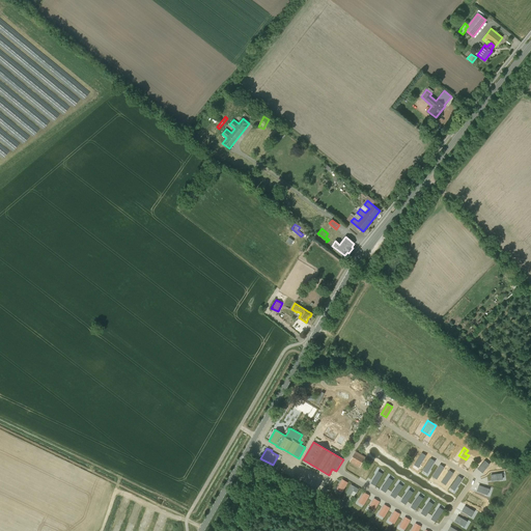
[(356,451),(350,462),(359,468),(365,456),(356,451)]
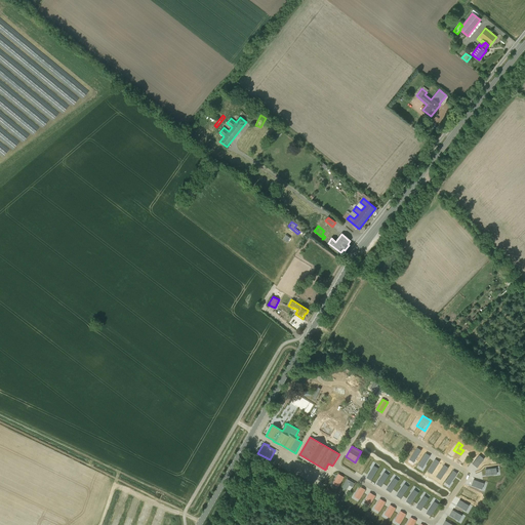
[(422,468),(430,455),(426,453),(417,466),(422,468)]
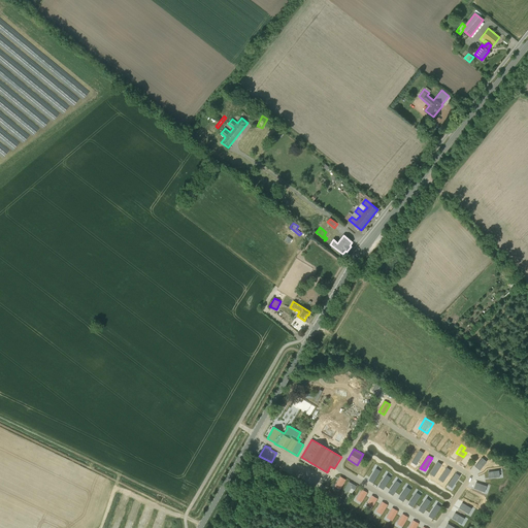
[(475,466),(480,470),(487,462),(482,458),(475,466)]
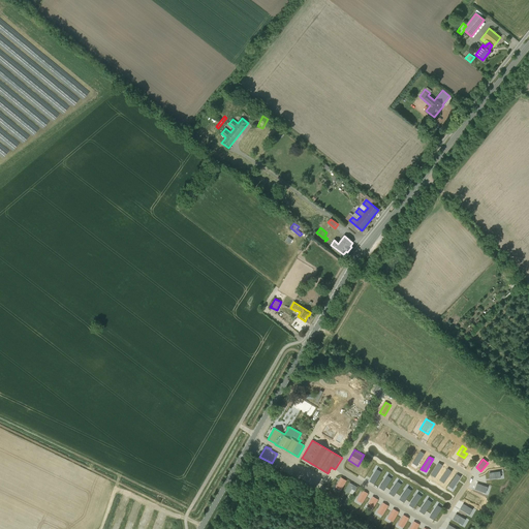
[(435,477),(442,465),(438,463),(431,474),(435,477)]
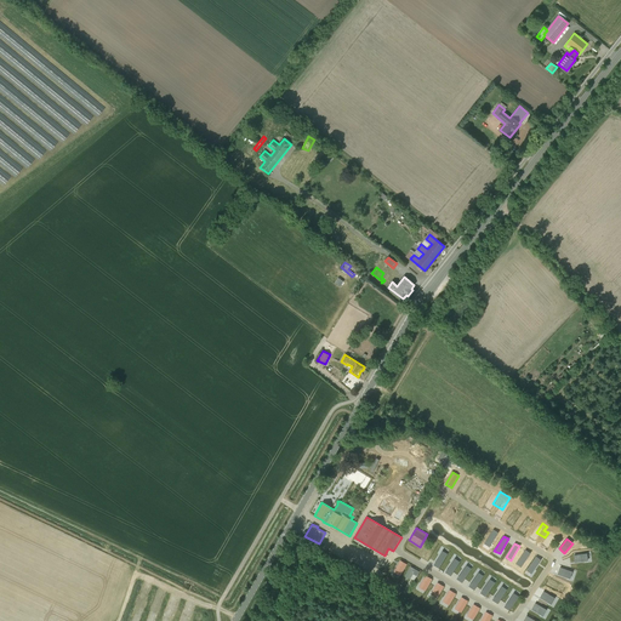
[(520,568),(530,553),(525,550),(516,564),(520,568)]
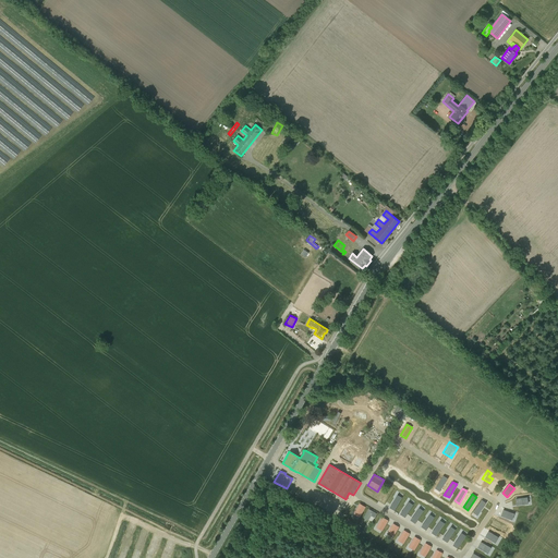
[(395,511),(402,498),(398,495),(390,508),(395,511)]
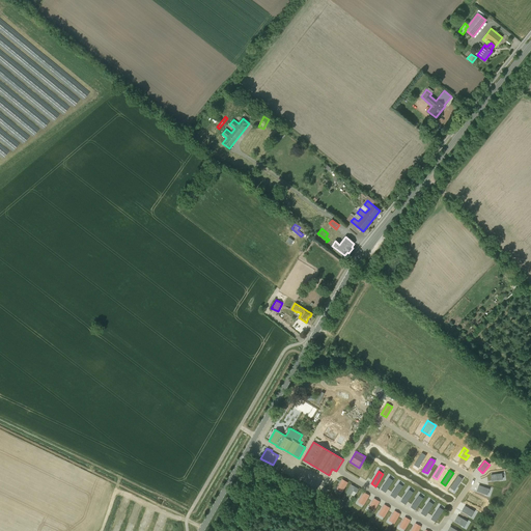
[(454,491),(463,479),(458,476),(450,487),(454,491)]
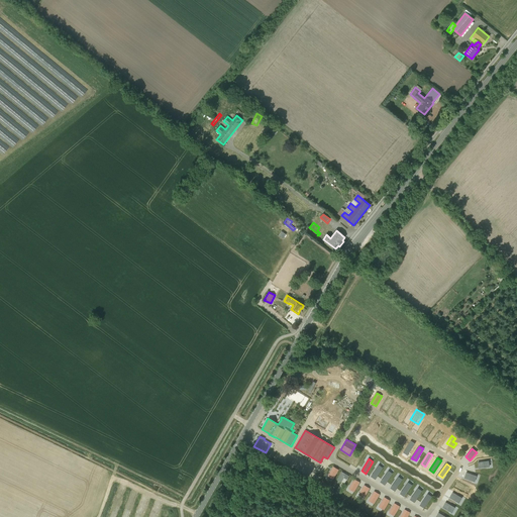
[(375,480),(383,468),(379,464),(371,477),(375,480)]
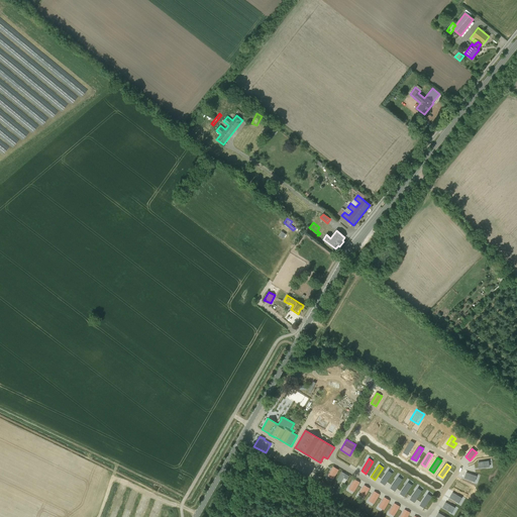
[(333,479),(339,470),(333,467),(328,476),(333,479)]
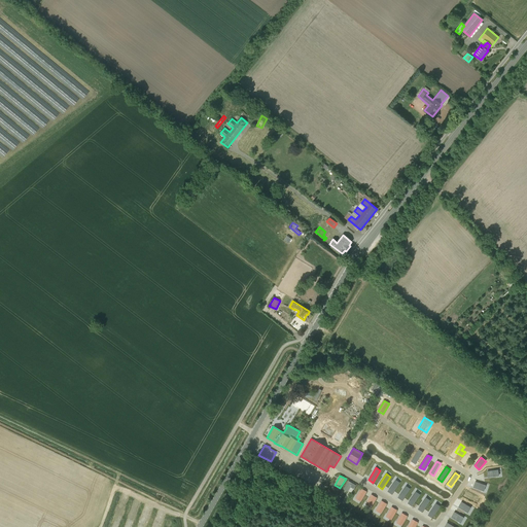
[(391,494),(399,483),(395,480),(387,491),(391,494)]
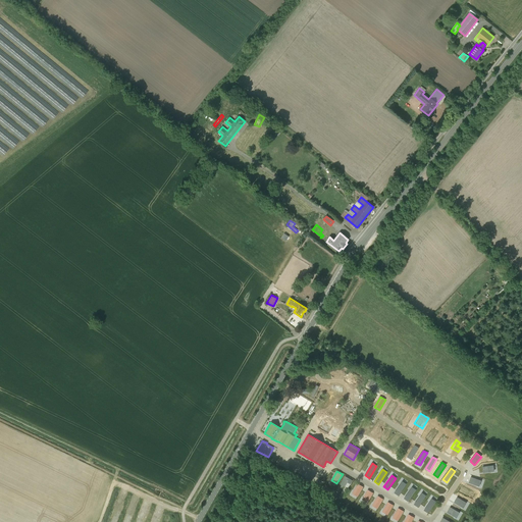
[(345,476),(340,485),(345,487),(347,482),(351,484),(353,480),(345,476)]
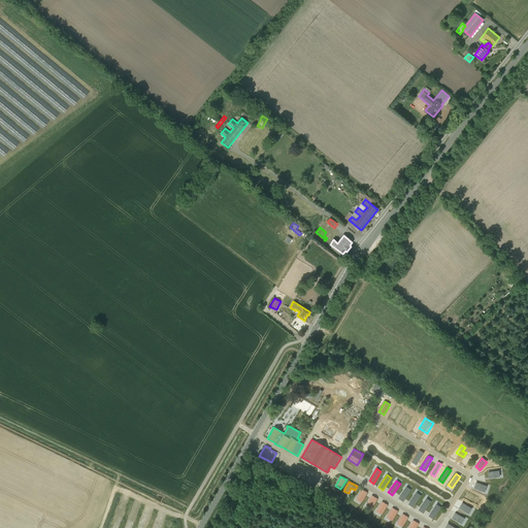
[(476,483),(474,488),(485,492),(487,486),(476,483)]
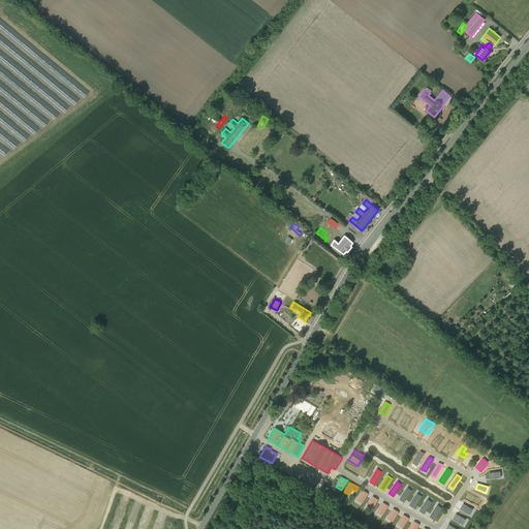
[(403,502),(411,491),(407,488),(399,499),(403,502)]
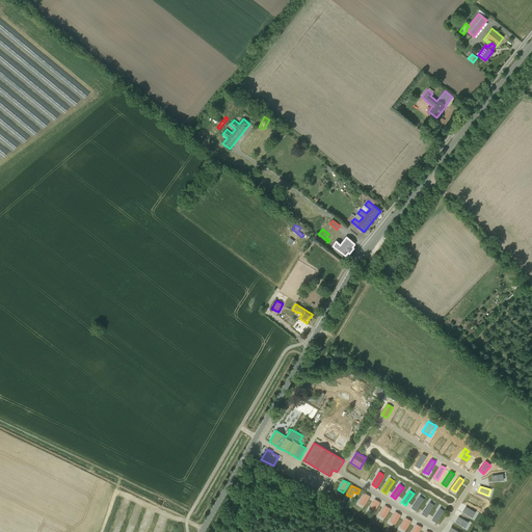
[(365,506),(370,497),(365,493),(358,503),(365,506)]
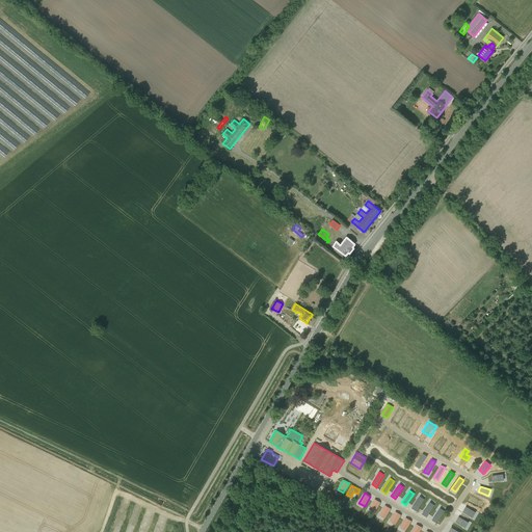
[(416,511),(424,499),(420,497),(411,508),(416,511)]
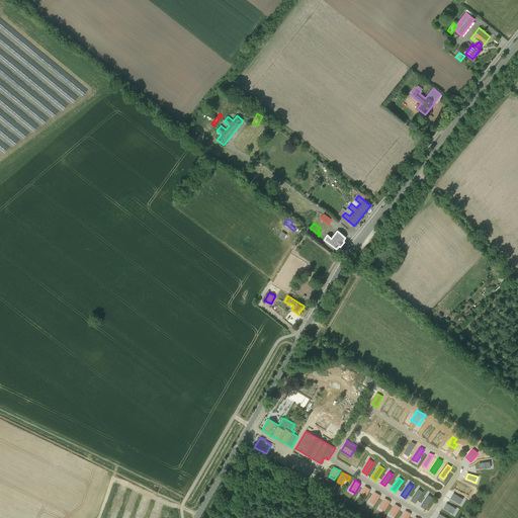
[(365,499),(370,490),(365,486),(359,496),(365,499)]
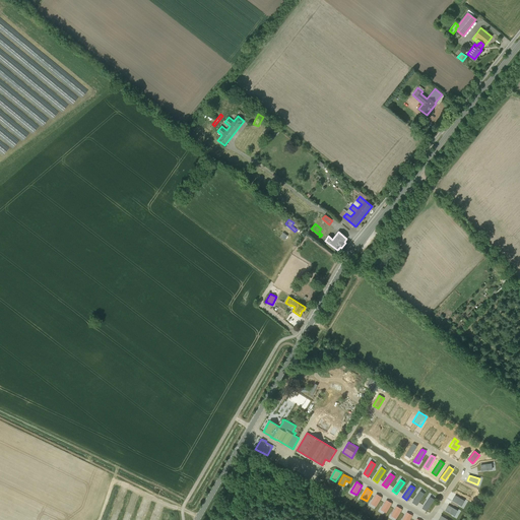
[(416,506),(425,494),(420,491),(412,503),(416,506)]
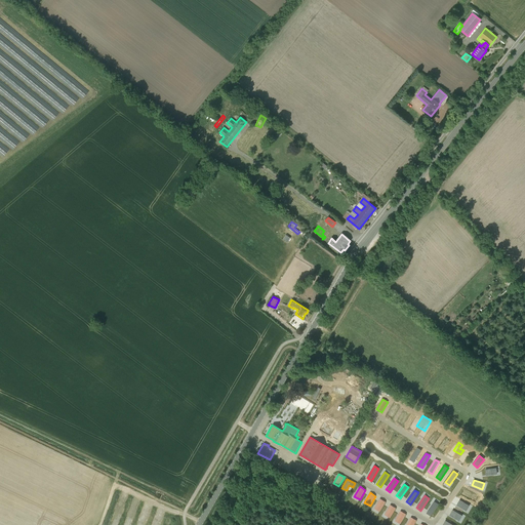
[(379,512),(386,502),(380,498),(374,509),(379,512)]
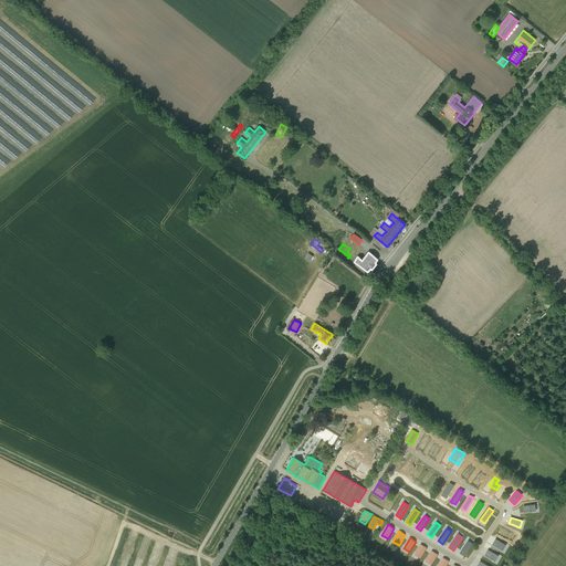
[(464,556),(472,544),(468,541),(459,554),(464,556)]
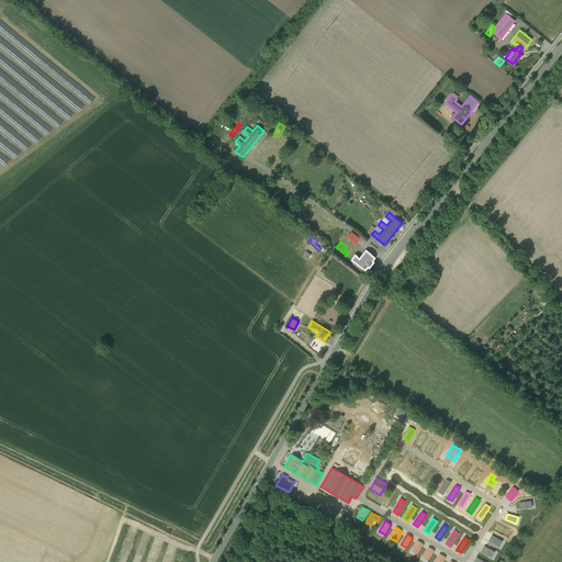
[(417,554),(424,544),(417,540),(412,551),(417,554)]
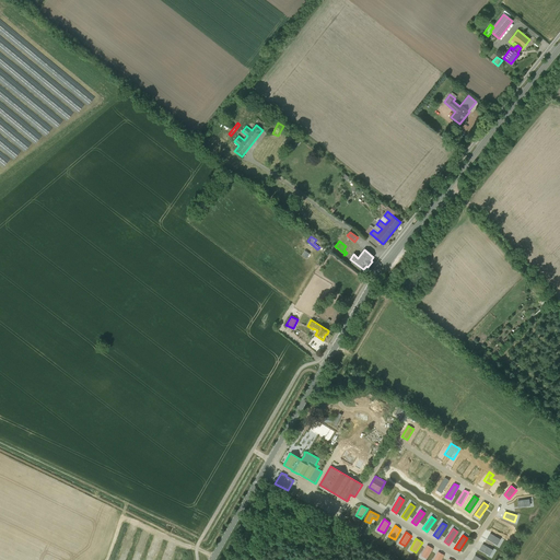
[(482,544),(479,550),(490,556),(493,550),(482,544)]
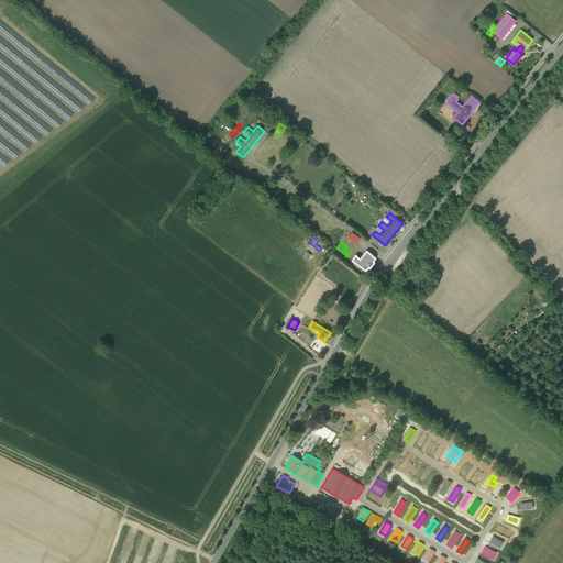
[(429,562),(435,552),(429,548),(423,559),(429,562)]
